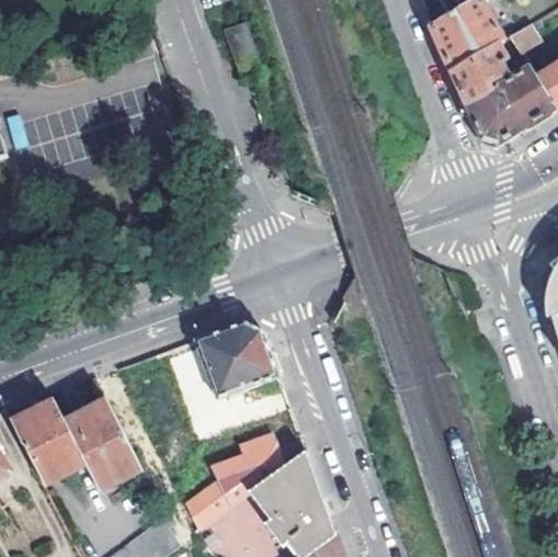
[(430,24),(450,70),(496,42),(501,38),(478,0),(468,0),(432,22),(430,24)]
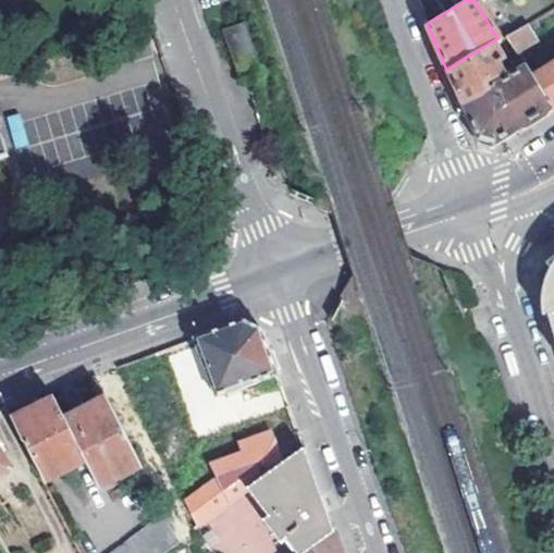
[(239,78),(260,72),(243,21),(221,28),(239,78)]
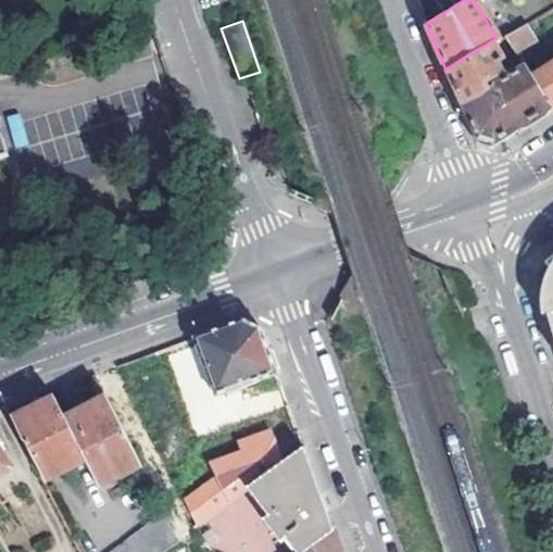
[(504,35),(513,49),(535,38),(525,23),(504,35)]
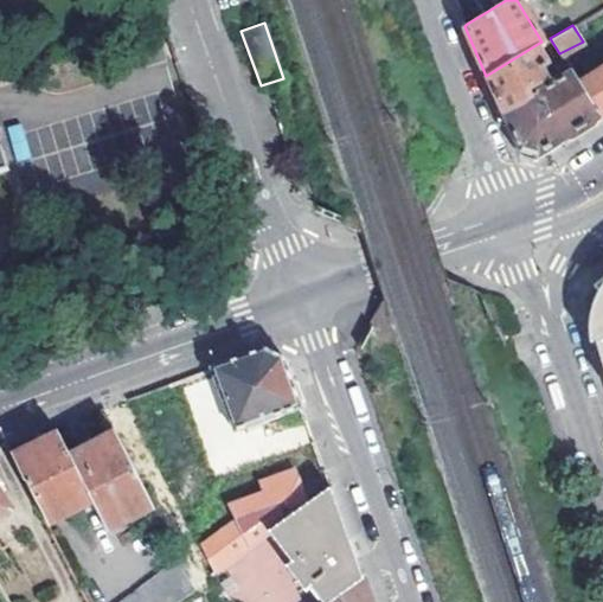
[(546,64),(536,45),(486,76),(502,111),(528,95),(526,90),(541,82),(543,79),(544,77),(538,69),(546,64)]
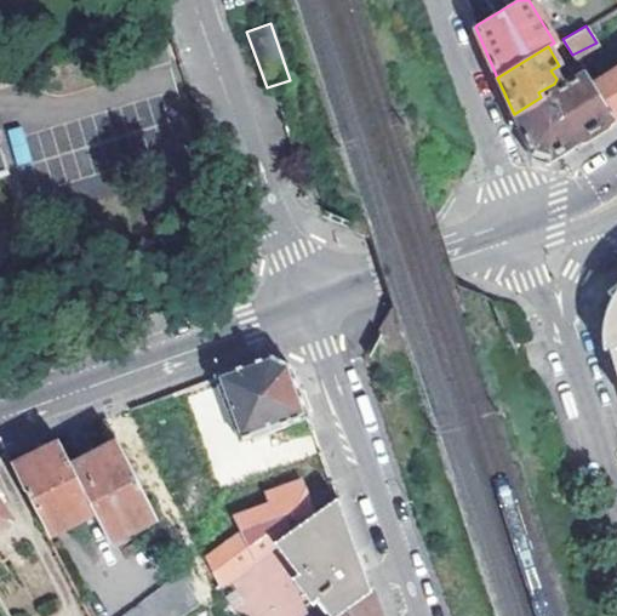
[(616,113),(616,66),(590,84),(611,118),(616,113)]
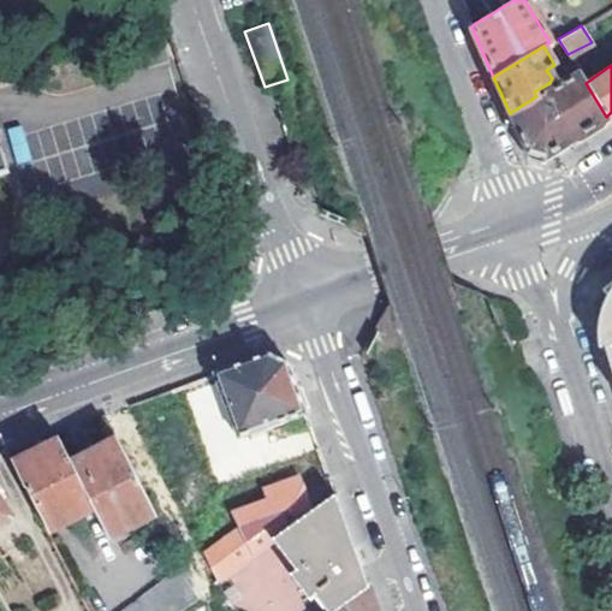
[(606,117),(586,83),(578,72),(556,87),(583,131),(590,126),(606,117)]
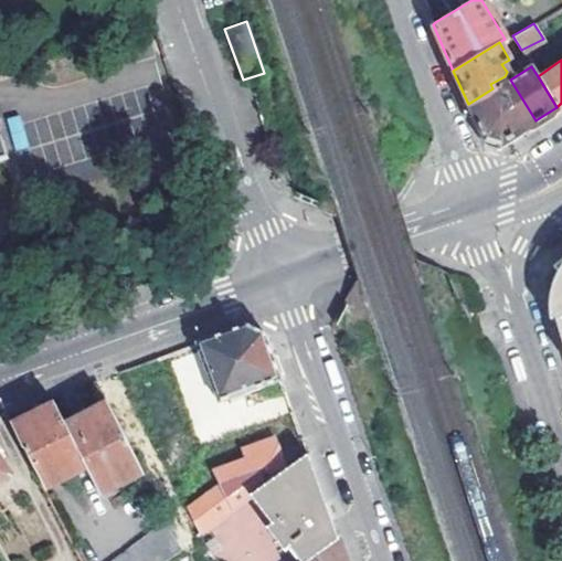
[(536,120),(510,80),(494,90),(492,88),(468,104),(484,138),(499,144),(536,120)]
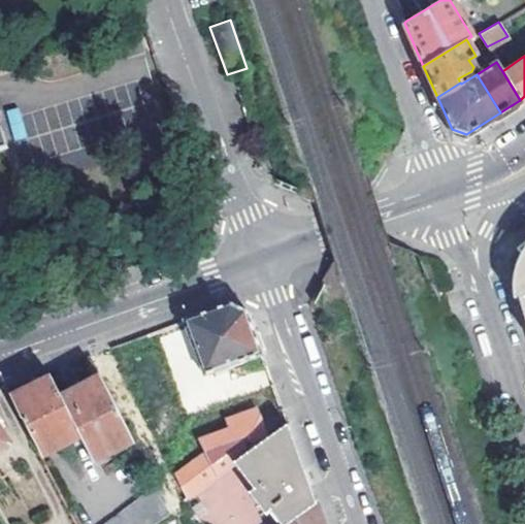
[(15,103),(3,106),(12,136),(25,132),(15,103)]
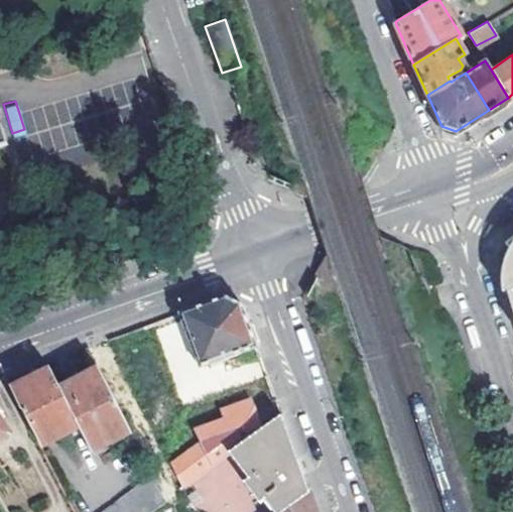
[(224,293),(177,310),(198,365),(255,345),(240,299),(224,293)]
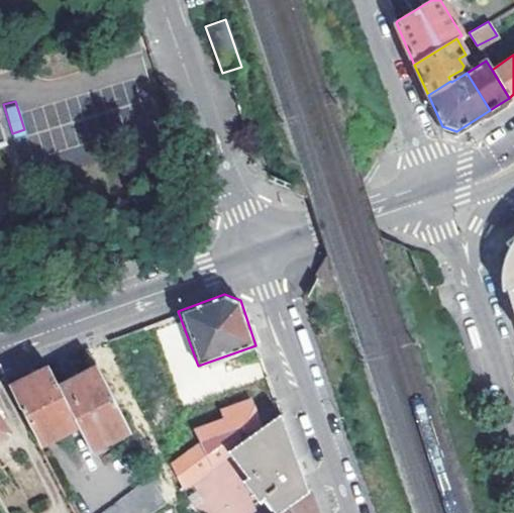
[(90,451),(128,431),(96,368),(58,388),(21,407),(40,445),(76,426),(90,451)]
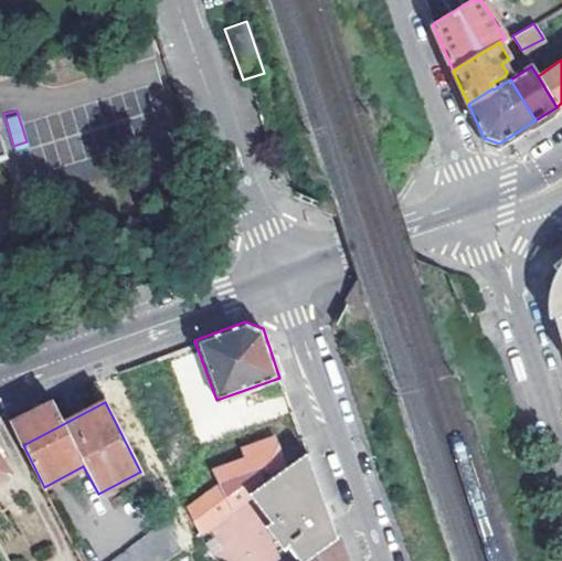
[(23,445),(63,424),(52,403),(11,424),(21,446),(23,445)]
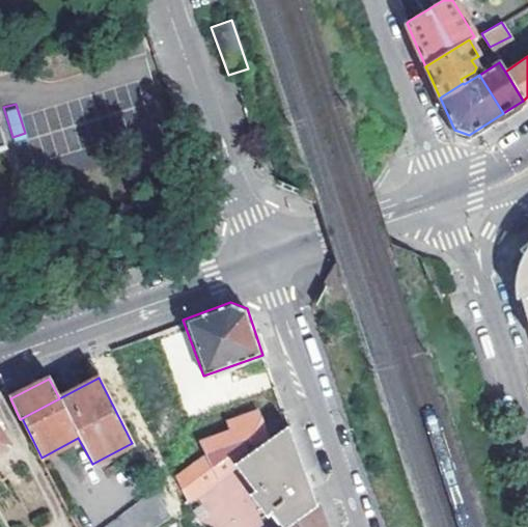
[(182,502),(232,464),(264,442),(253,411),(224,420),(227,430),(198,439),(196,440),(200,454),(167,478),(175,493),(182,502)]
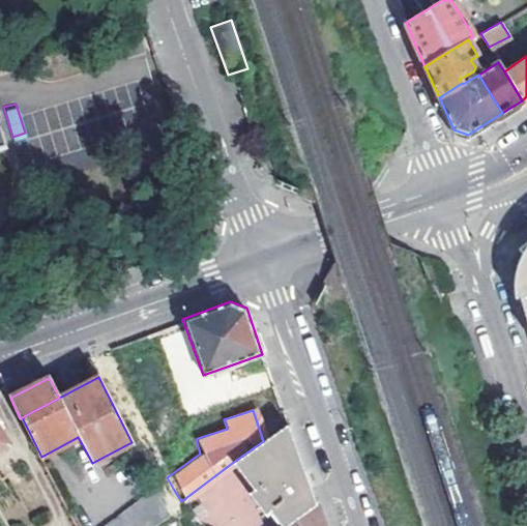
[(227,429),(224,419),(194,430),(198,438),(227,429)]
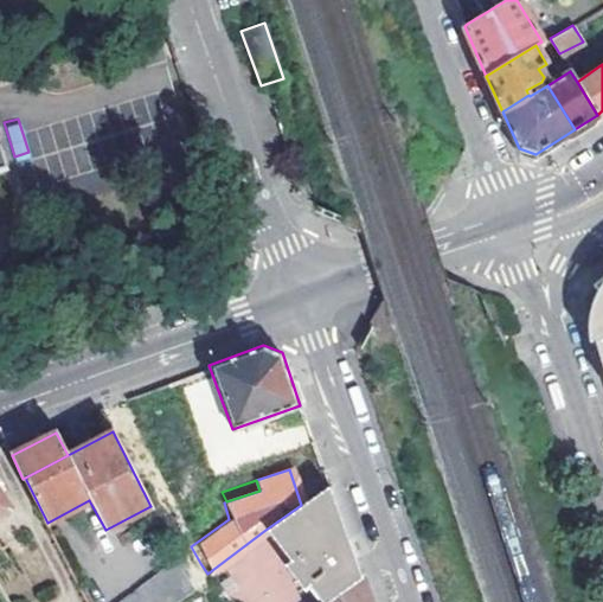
[(320,601),(359,574),(328,485),(301,505),(265,530),(287,559),(282,564),(300,588),(307,584),(319,601),(320,601)]
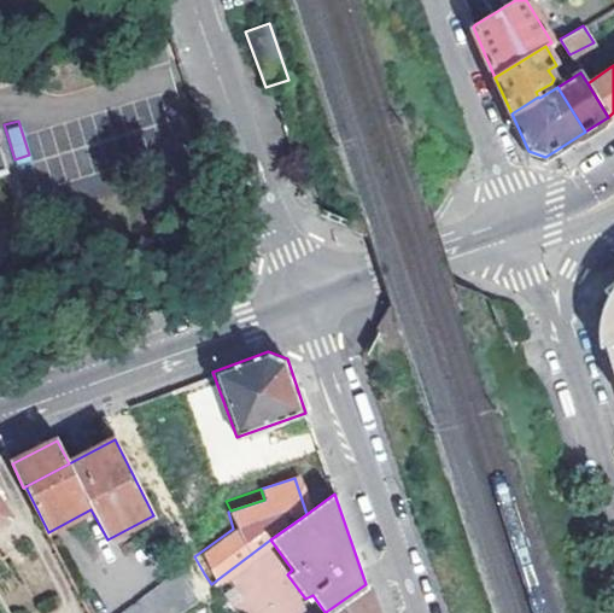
[(0,520),(10,515),(0,500),(0,520)]
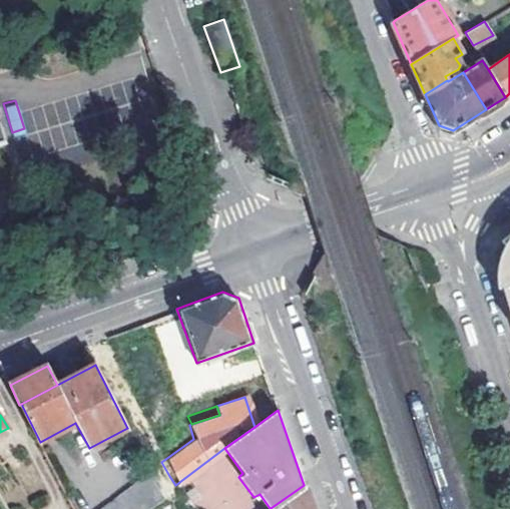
[(98,508),(143,508),(161,495),(149,470),(98,508)]
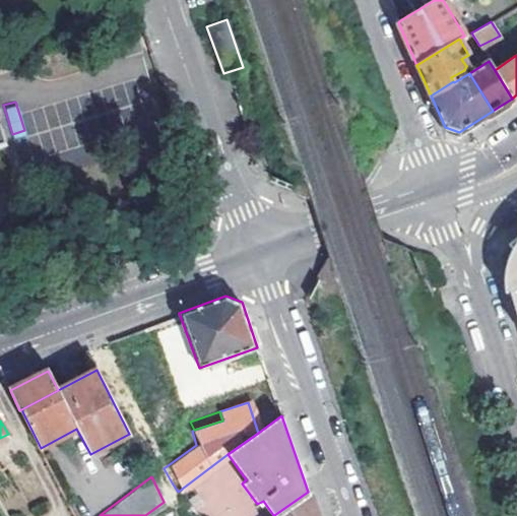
[(178,492),(172,482),(164,489),(170,498),(178,492)]
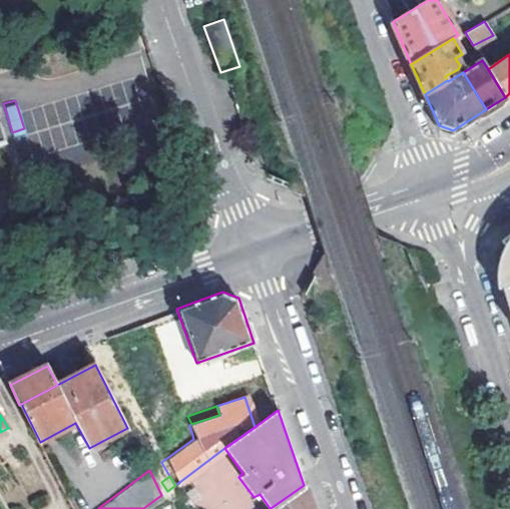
[(311,508),(304,485),(271,508),(311,508)]
